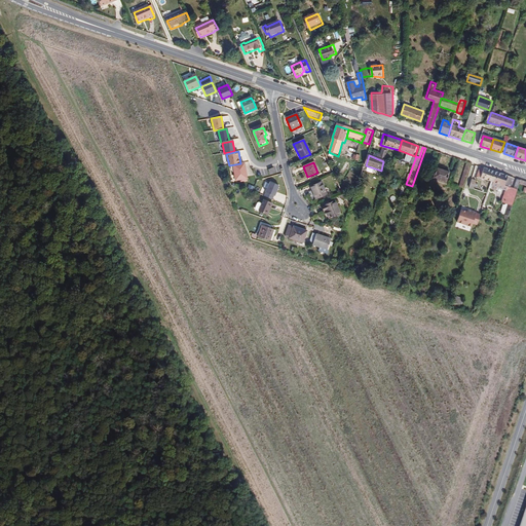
[(460,188),(464,189),(465,187),(468,179),(474,164),(468,163),(460,188)]
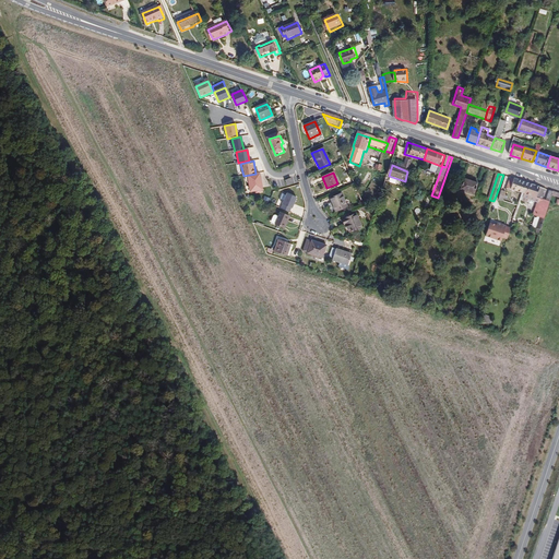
[(263,192),(260,175),(247,177),(250,194),(263,192)]
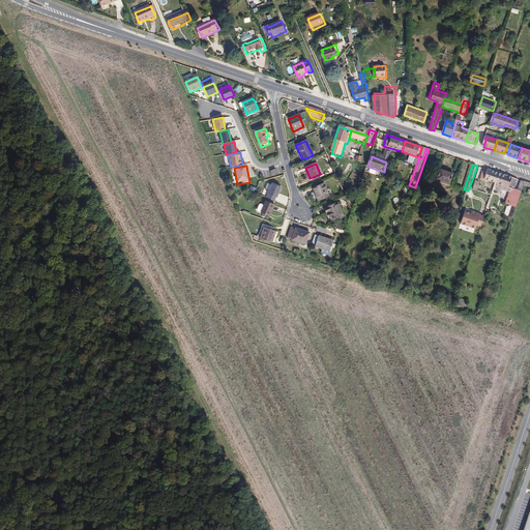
[(482,178),(497,183),(500,174),(486,169),(482,178)]
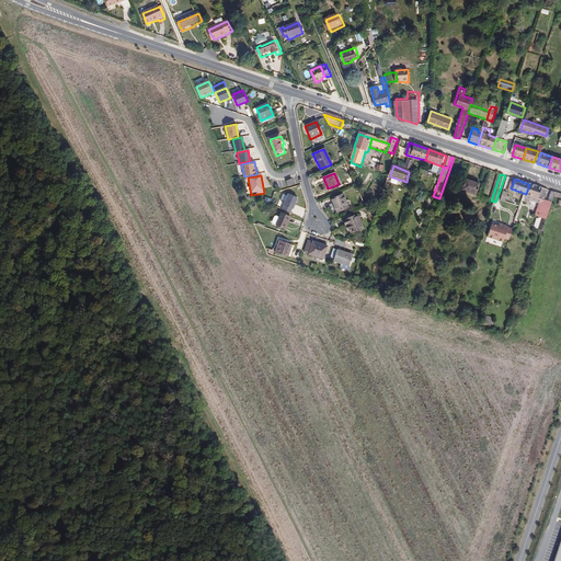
[(481,185),(466,180),(462,191),(478,195),(481,185)]
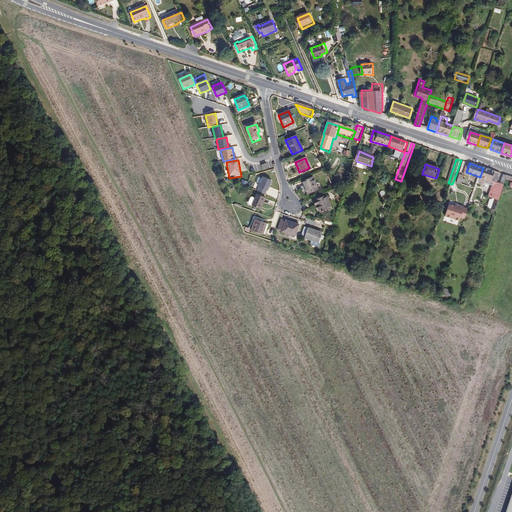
[(483,168),(480,177),(482,178),(493,181),(496,182),(499,173),(483,168)]
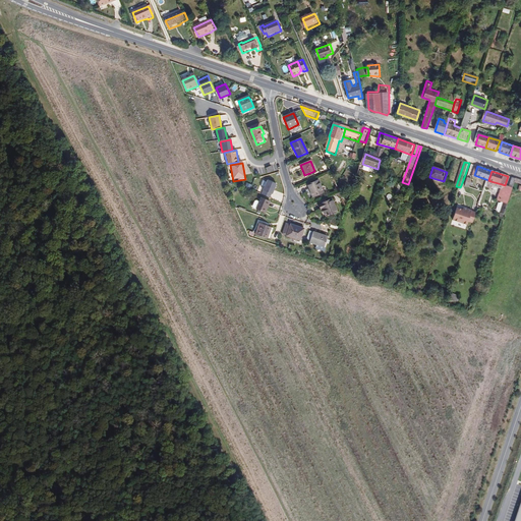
[(464,177),(461,185),(470,188),(473,180),(464,177)]
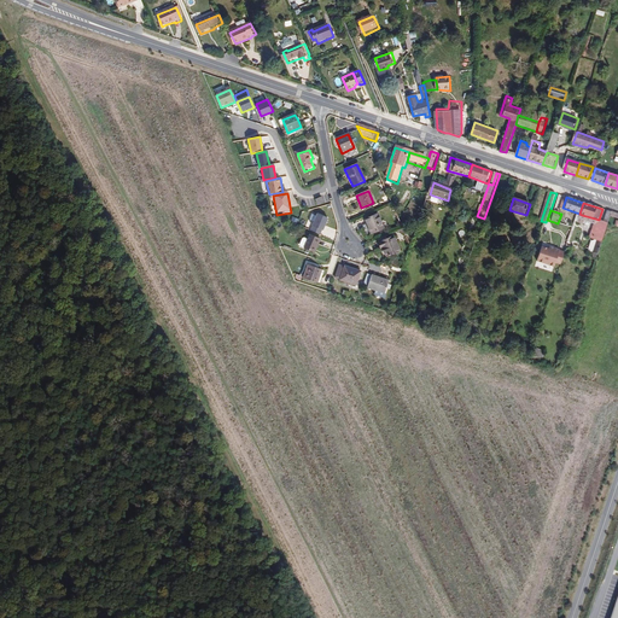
[(328,219),(318,214),(309,232),(320,237),(328,219)]
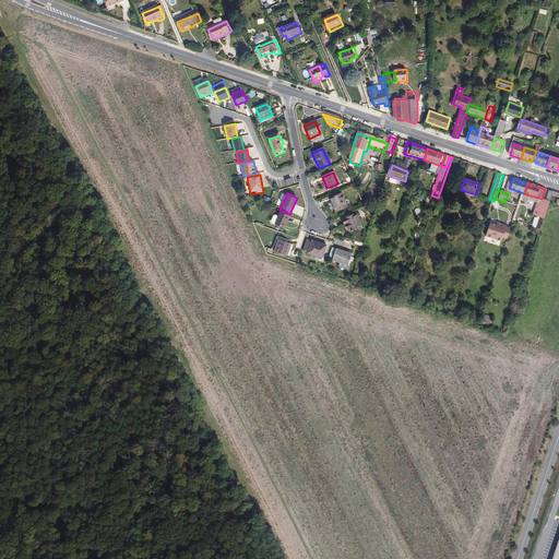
[(342,193),(330,199),(335,212),(347,206),(342,193)]
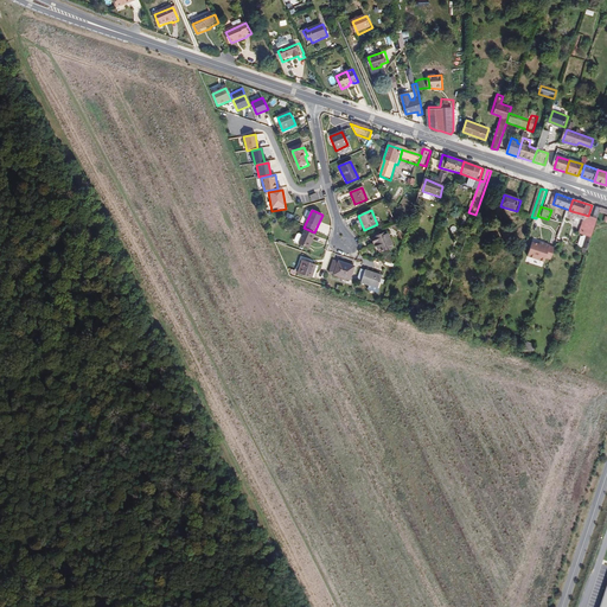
[(579,232),(590,237),(596,219),(592,217),(588,216),(585,215),(583,218),(579,232)]
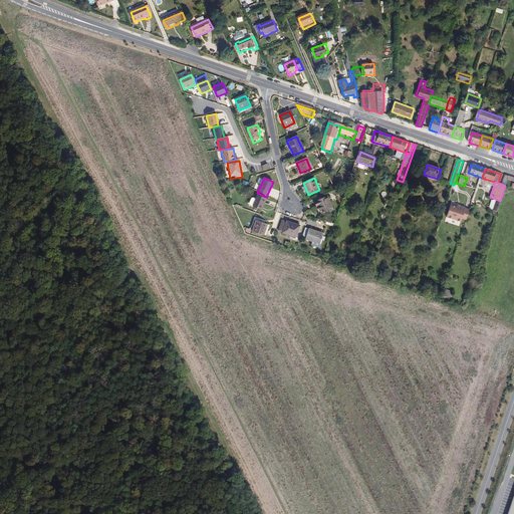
[(263,205),(265,206),(266,201),(258,198),(257,202),(254,201),(252,202),(250,207),(251,208),(261,212),(263,205)]
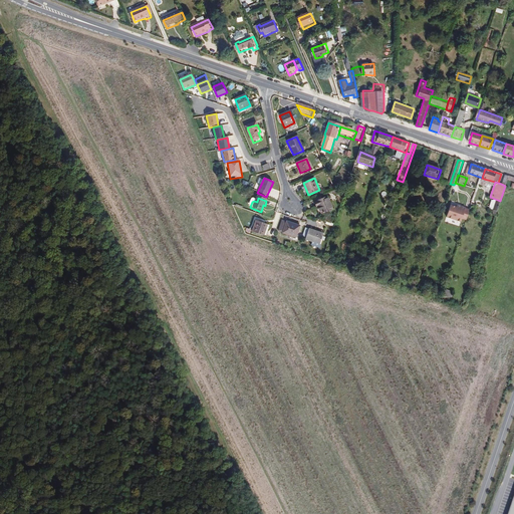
[(497,211),(500,201),(492,198),(489,208),(497,211)]
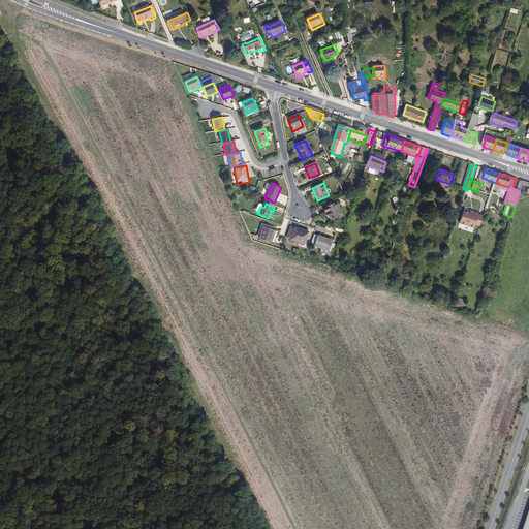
[(338,206),(325,212),(328,216),(329,216),(332,222),(343,217),(338,206)]
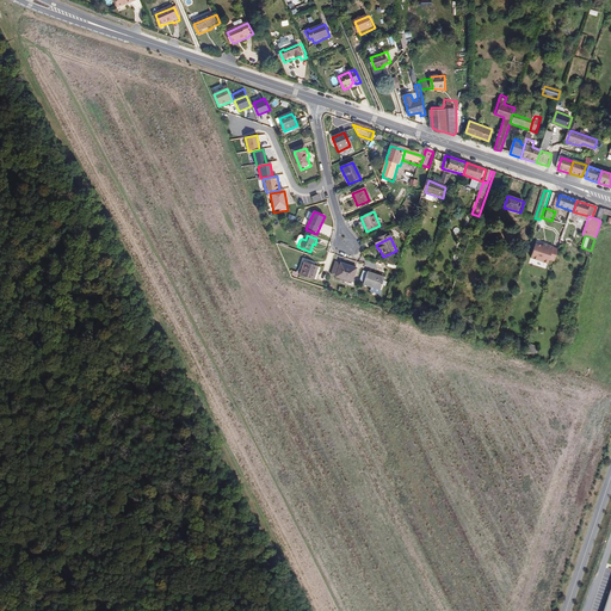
[(543,247),(536,245),(530,259),(537,261),(543,247)]
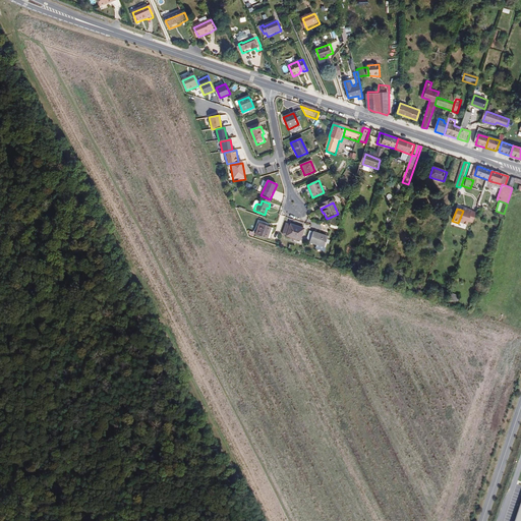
[(463,211),(458,223),(467,226),(468,223),(472,212),(463,209),(463,211)]
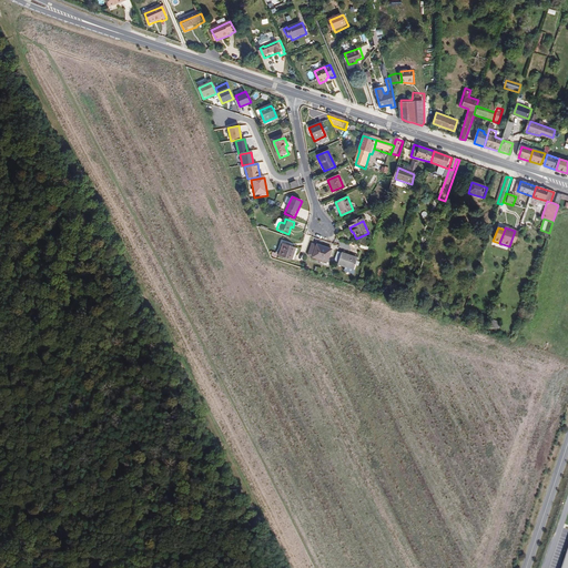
[(295,249),(283,244),(280,257),(292,261),(295,249)]
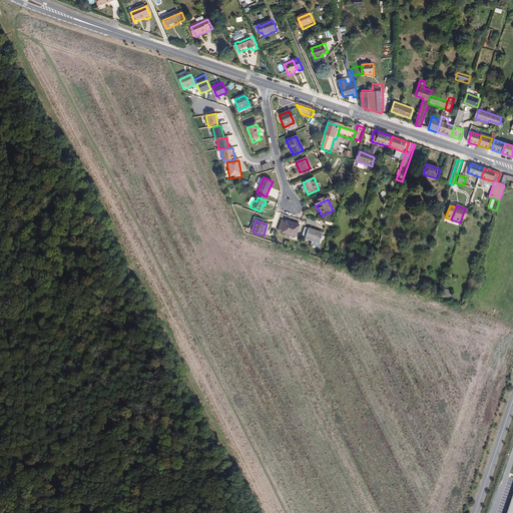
[(298,226),(286,221),(286,222),(283,232),(295,237),(298,226)]
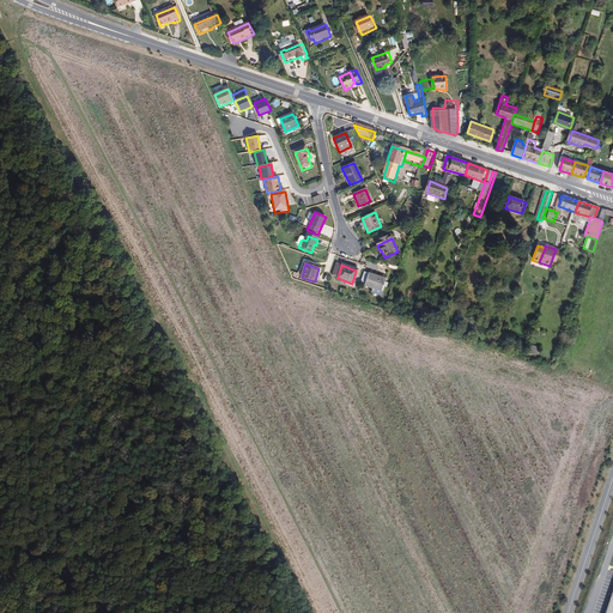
[(386,280),(369,275),(365,286),(382,292),(386,280)]
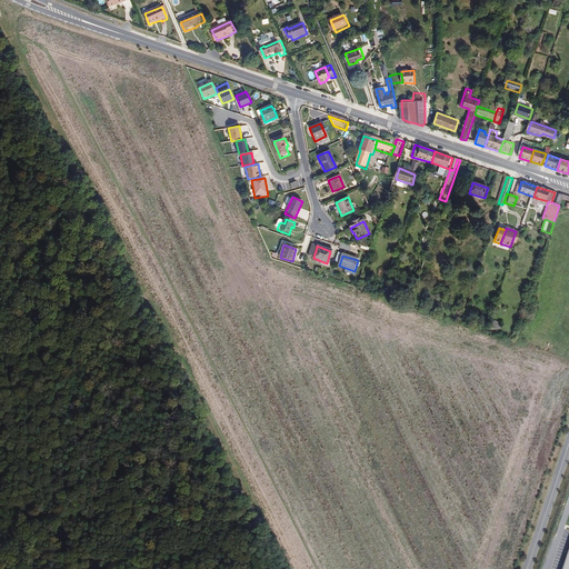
All buildings are outlined.
